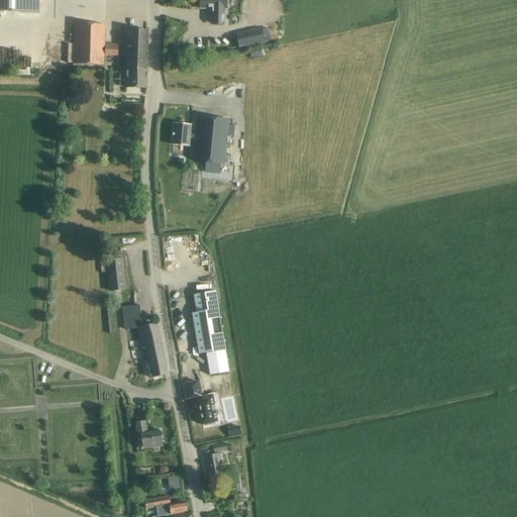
[(0,0),(0,9),(41,10),(40,0),(0,0)]
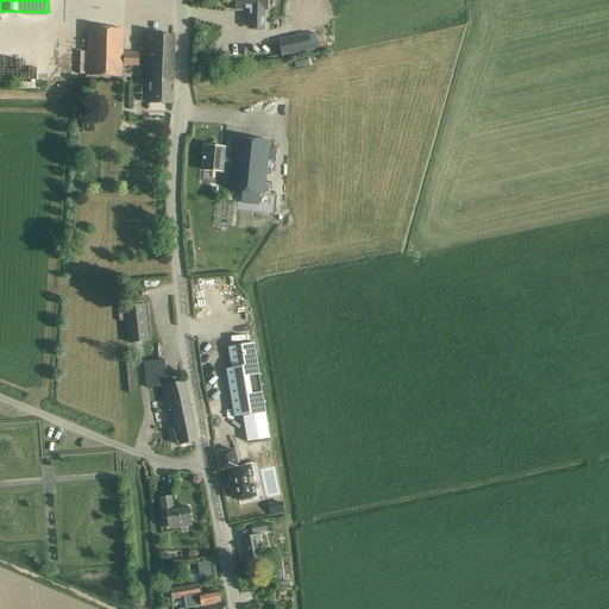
[(265,0),(237,0),(237,10),(250,10),(250,27),(264,27),(264,10),(265,10),(265,0)]
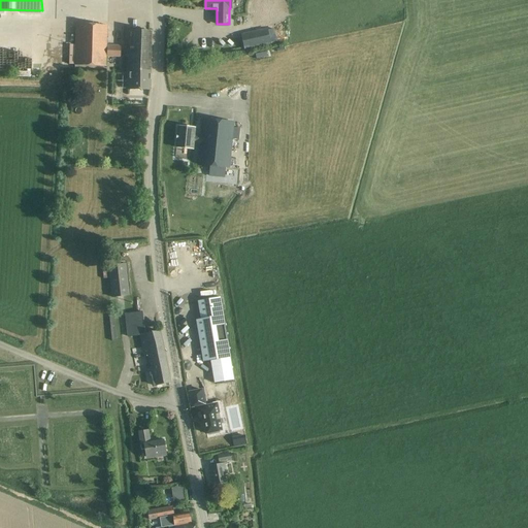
[(69,65),(75,65),(105,66),(107,26),(77,25),(76,45),(70,45),(69,65)]
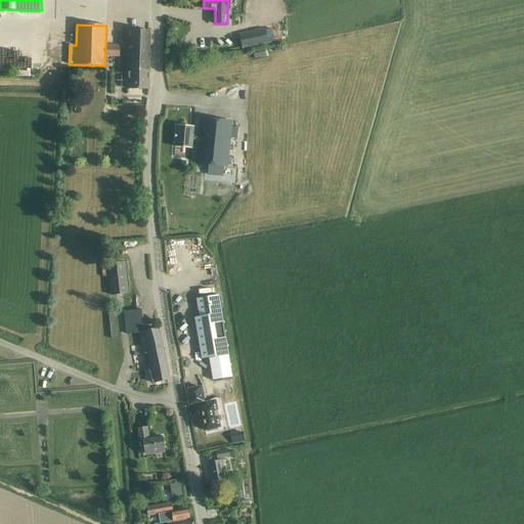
[(253,32),(239,35),(243,50),(270,45),(269,42),(275,41),(272,29),(267,30),(253,32)]
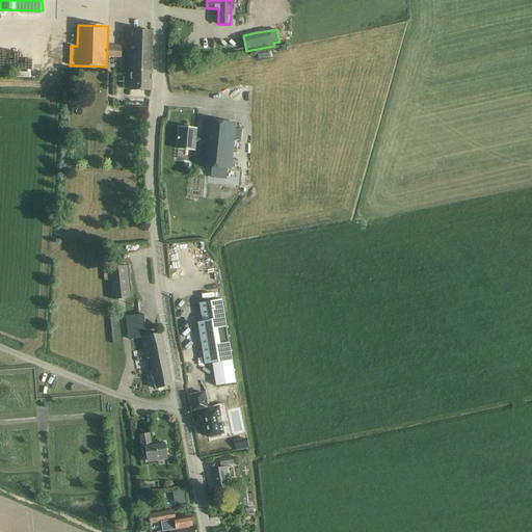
[(151,90),(153,32),(127,31),(126,57),(129,57),(129,70),(130,70),(129,90),(151,90)]
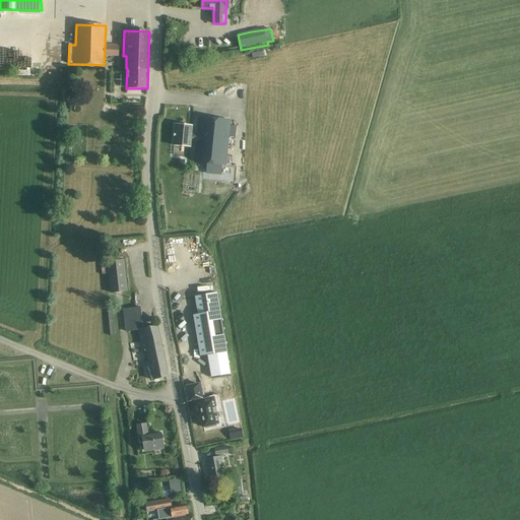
[(106,45),(106,56),(118,57),(119,46),(106,45)]
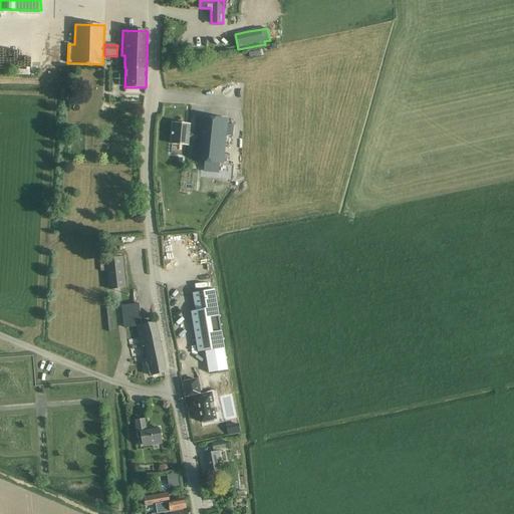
[(174,123),(172,144),(189,146),(189,140),(196,140),(194,161),(205,162),(204,173),(219,174),(220,163),(224,164),(227,137),(234,137),(235,124),(228,124),(228,119),(208,117),(198,116),(196,132),(190,132),(190,124),(174,123)]
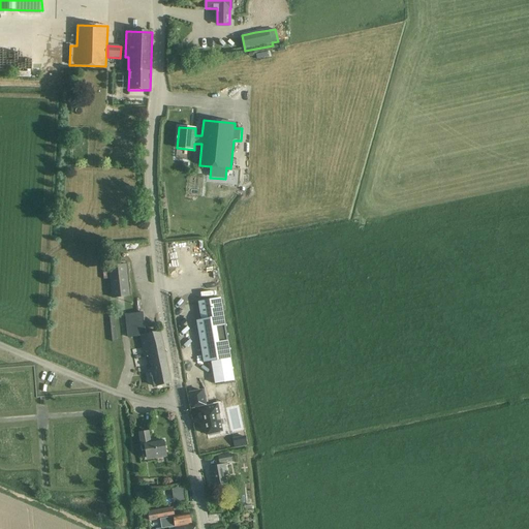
[(126,266),(110,268),(113,298),(129,297),(126,266)]
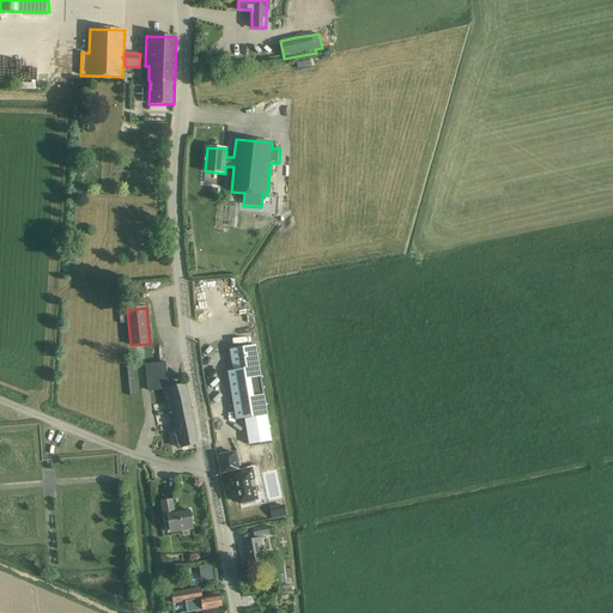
[(234,371),(228,371),(235,410),(236,420),(268,416),(266,404),(260,366),(259,366),(256,345),(230,350),(234,371)]
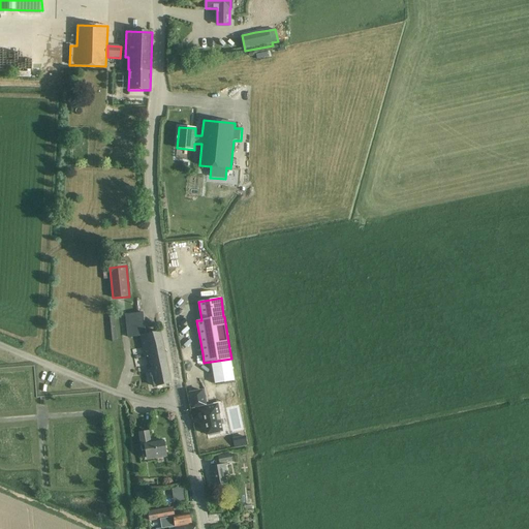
[(142,336),(147,362),(165,358),(163,344),(159,332),(146,335),(144,313),(126,315),(128,337),(142,336)]
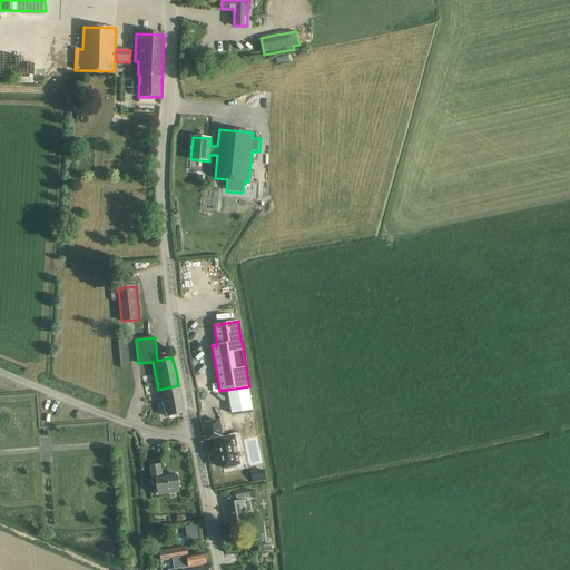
[(178,385),(158,390),(160,396),(161,396),(166,416),(184,413),(178,385)]
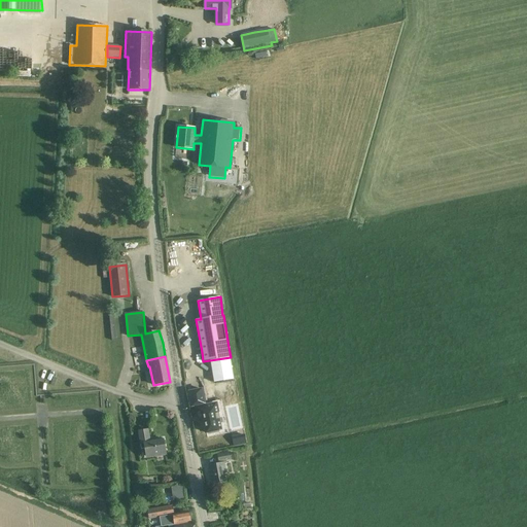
[(201,389),(188,392),(191,407),(196,406),(199,422),(203,421),(205,434),(206,433),(209,433),(209,434),(219,432),(218,430),(221,430),(218,413),(219,413),(217,402),(204,405),(204,403),(201,389)]
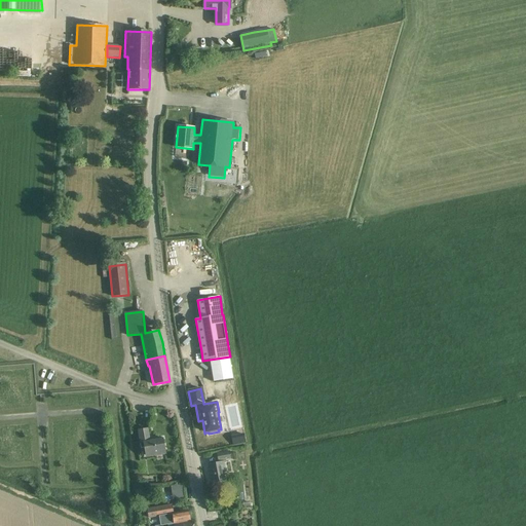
[(155,456),(156,456),(165,454),(162,439),(150,441),(148,429),(138,430),(141,449),(144,448),(145,456),(155,454),(155,456)]
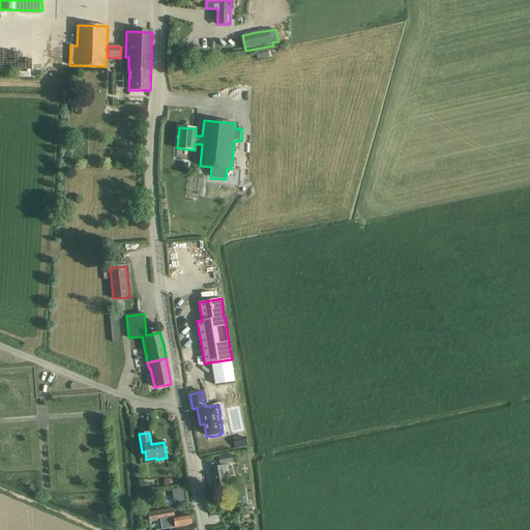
[(231,454),(229,455),(218,458),(221,466),(210,468),(213,489),(224,487),(225,487),(223,476),(229,475),(227,465),(226,465),(226,464),(232,462),(231,454)]
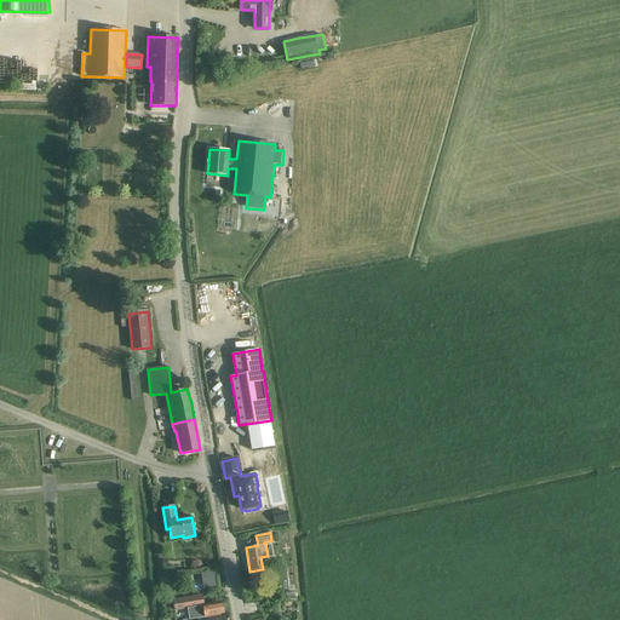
[(187,598),(173,601),(174,610),(188,608),(189,619),(190,619),(197,619),(197,618),(205,616),(212,615),(224,614),(223,602),(213,603),(211,604),(204,606),(202,596),(187,598)]
